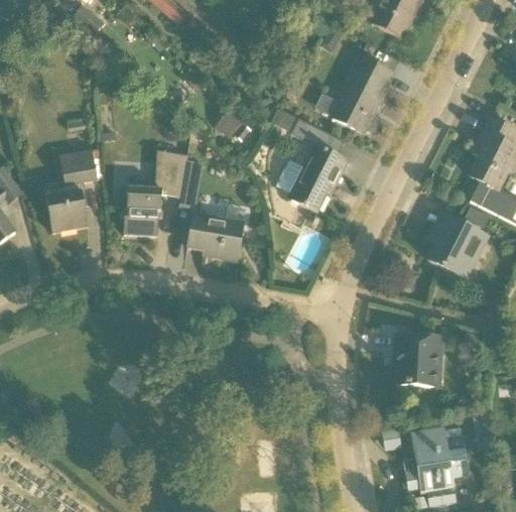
[(149,0),(177,24),(185,15),(168,0),(149,0)]
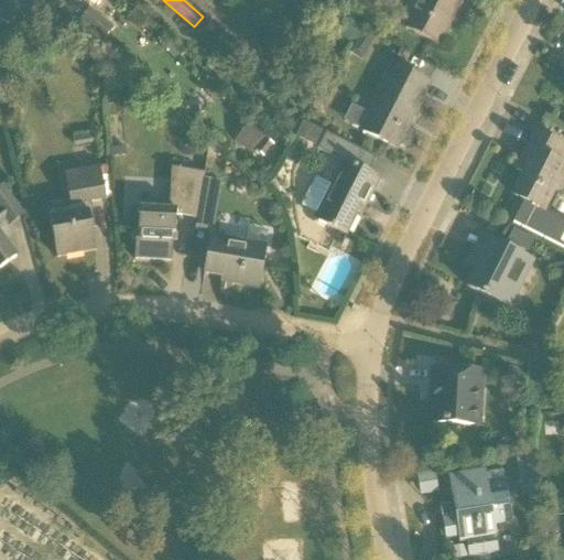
[(416,0),(404,24),(437,42),(459,0),(416,0)]
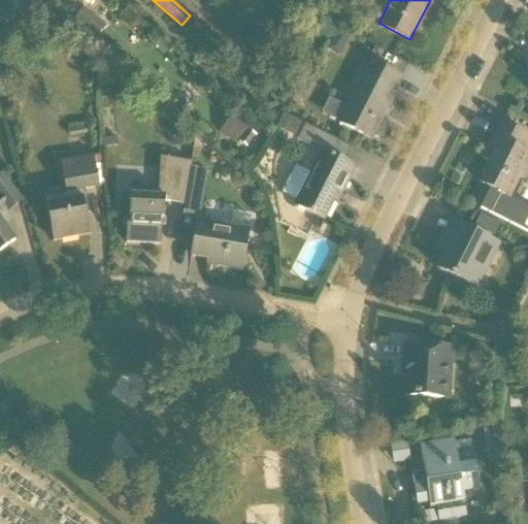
[(95,36),(105,23),(84,5),(72,19),(95,36)]
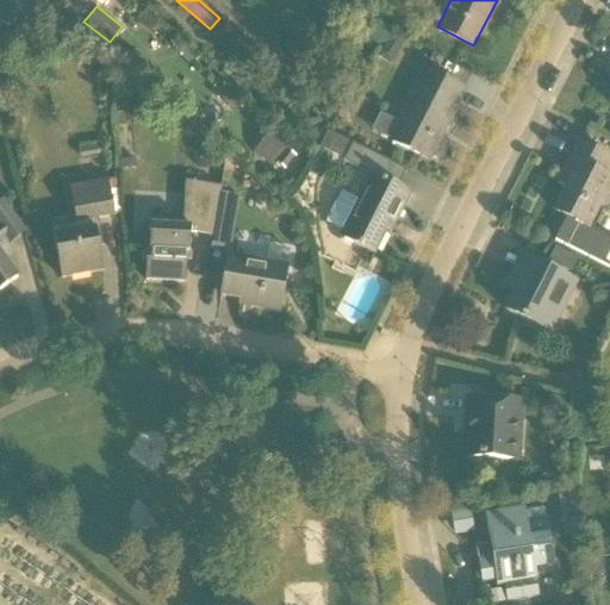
[(392,29),(385,42),(399,50),(406,37),(392,29)]
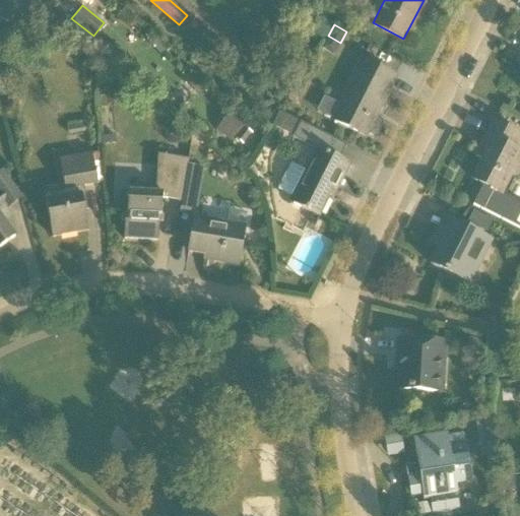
[(395,73),(363,57),(332,117),(365,133),(367,130),(375,134),(382,120),(374,116),(395,73)]
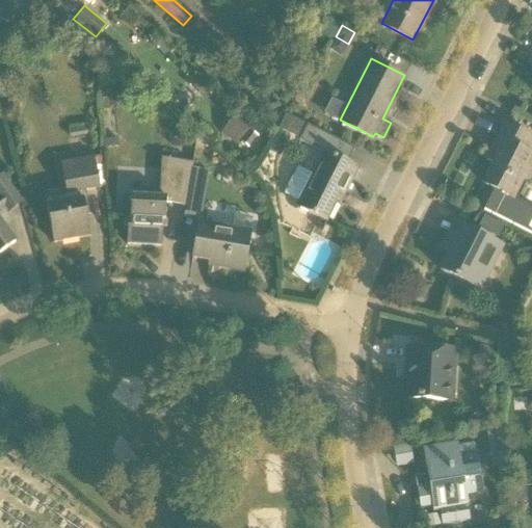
[(391,120),(405,124),(416,90),(401,86),(391,120)]
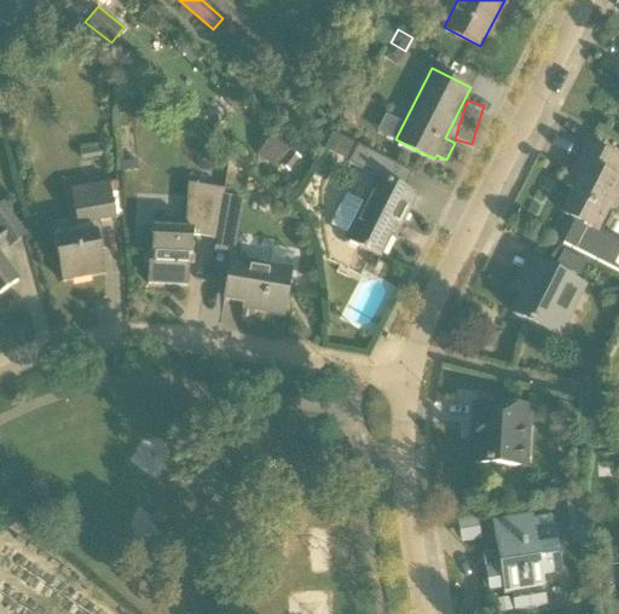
[(360,143),(359,145),(333,131),(324,146),(352,161),(351,162),(376,175),(377,174),(386,156),(360,143)]
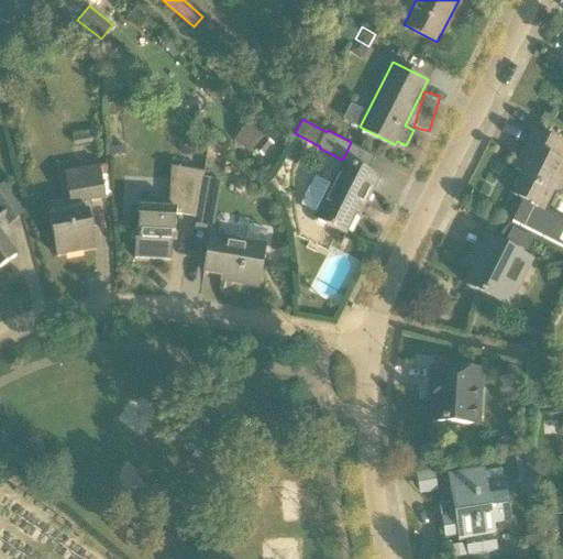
[(242,144),(251,151),(265,132),(256,124),(242,144)]
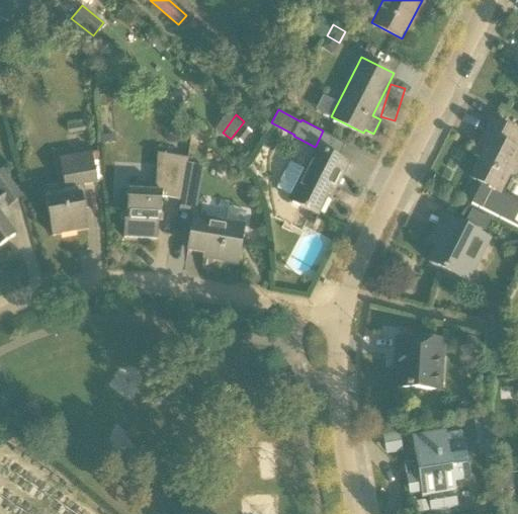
[(499,190),(508,173),(512,175),(517,163),(517,148),(512,145),(517,133),(517,132),(491,118),(473,152),(481,156),(470,176),(499,190)]
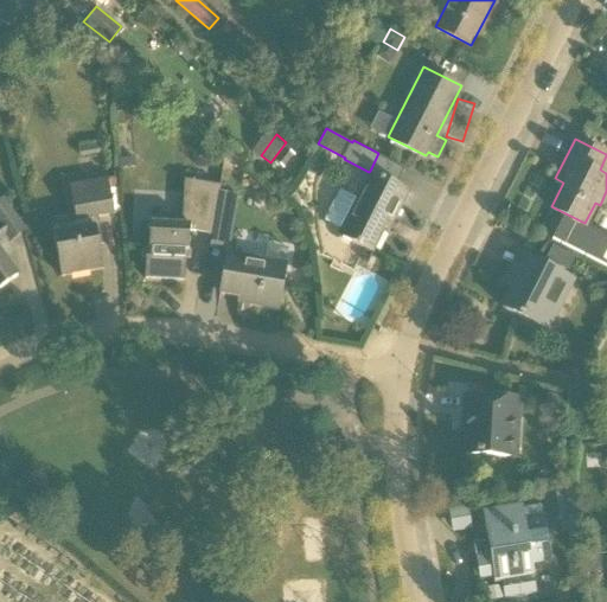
[(275,159),(285,166),(295,152),(286,145),(275,159)]
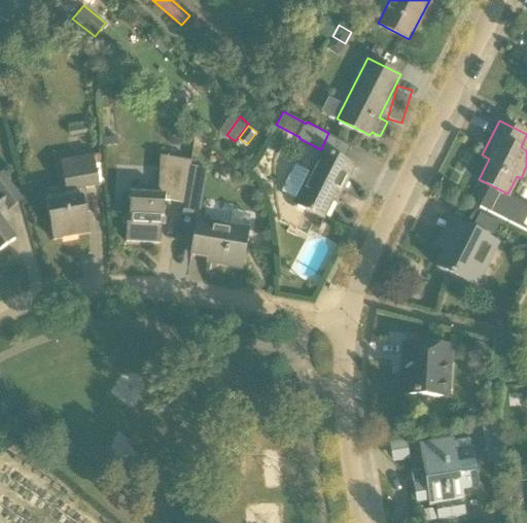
[(354,165),(344,160),(321,148),(320,149),(310,170),(294,163),(287,177),(290,194),(296,197),(293,202),(323,217),(335,196),(339,188),(342,189),(354,165)]
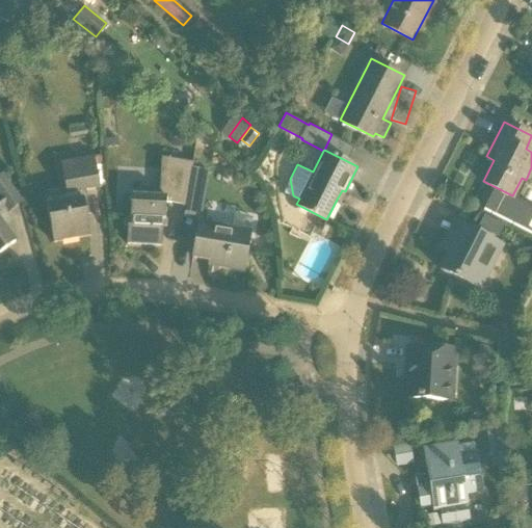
[(90,233),(86,213),(84,198),(86,196),(85,187),(100,184),(95,153),(60,159),(65,190),(68,190),(69,198),(47,202),(54,240),(90,233)]
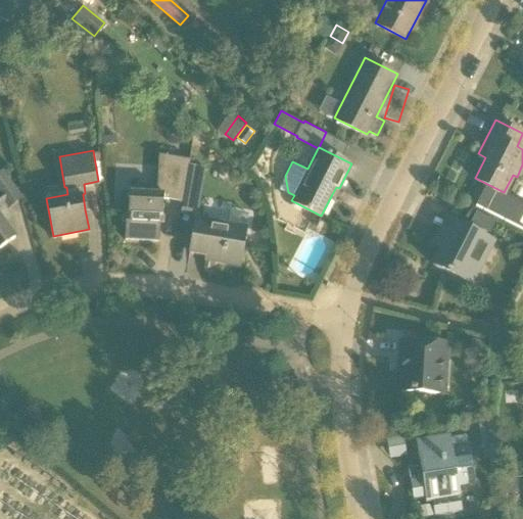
[(123,220),(126,220),(125,237),(158,239),(159,214),(162,214),(163,196),(182,199),(189,157),(159,153),(157,191),(130,190),(129,213),(124,211),(123,220)]
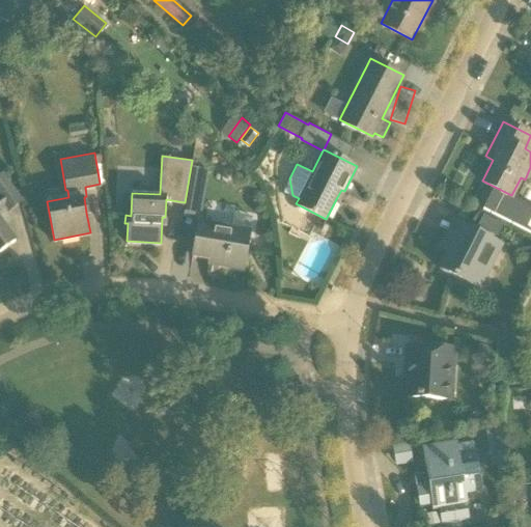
[(22,198),(2,172),(0,173),(0,250),(16,239),(0,217),(0,207),(5,203),(9,209),(22,198)]
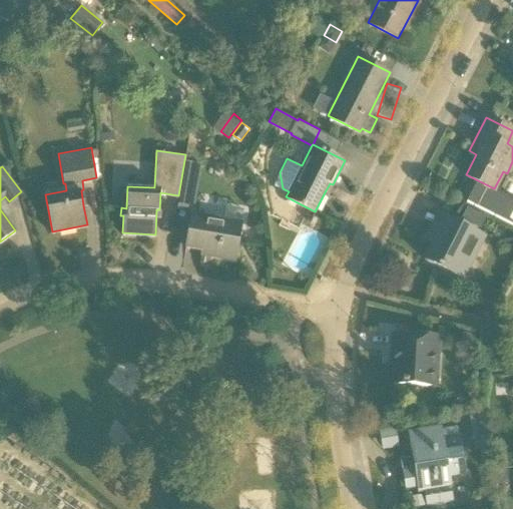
[(467,204),(461,216),(480,226),(486,214),(467,204)]
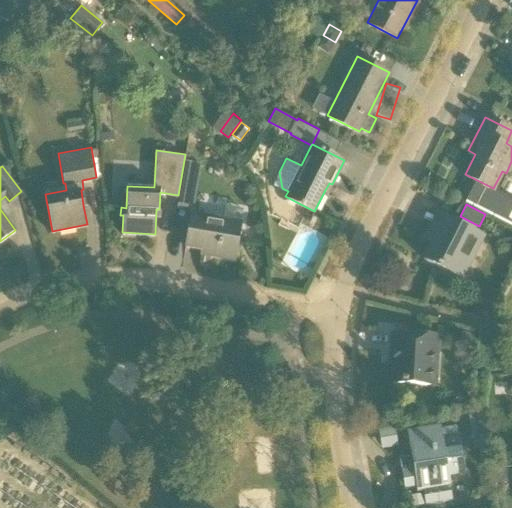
[(462,277),(470,260),(478,245),(478,246),(484,234),(438,210),(425,236),(433,240),(424,257),(462,277)]
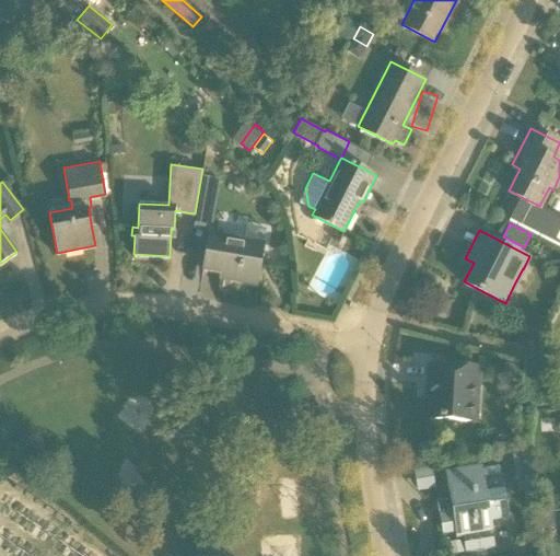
[(244,239),(208,232),(201,268),(231,273),(230,278),(256,282),(263,247),(243,244),(244,239)]
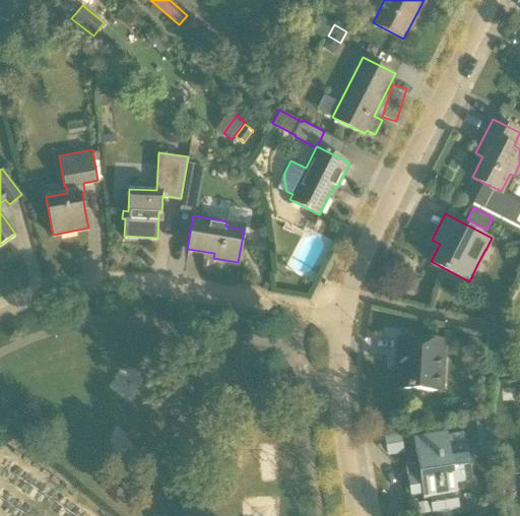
[(445,356),(445,339),(396,336),(395,358),(395,366),(397,366),(396,368),(399,368),(398,387),(433,389),(443,390),(445,356)]
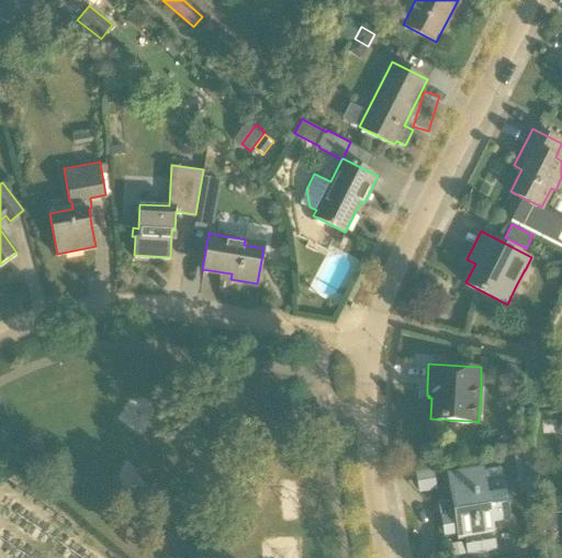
[(499,466),(484,469),(483,466),(446,471),(451,500),(442,501),(445,512),(440,513),(444,534),(457,532),(458,538),(464,537),(467,551),(497,547),(492,520),(510,516),(503,476),(502,476),(499,466)]
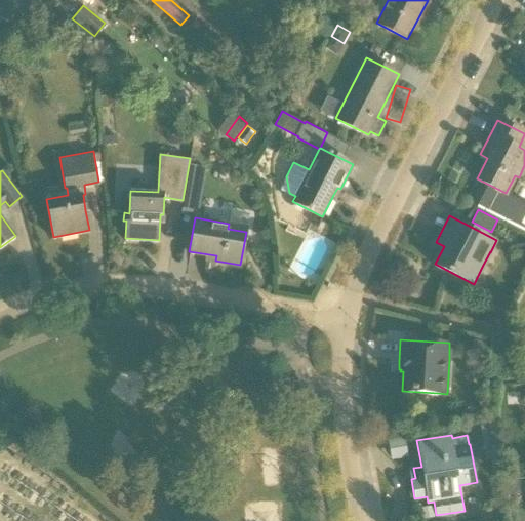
[(392,438),(393,454),(408,453),(407,437),(392,438)]
